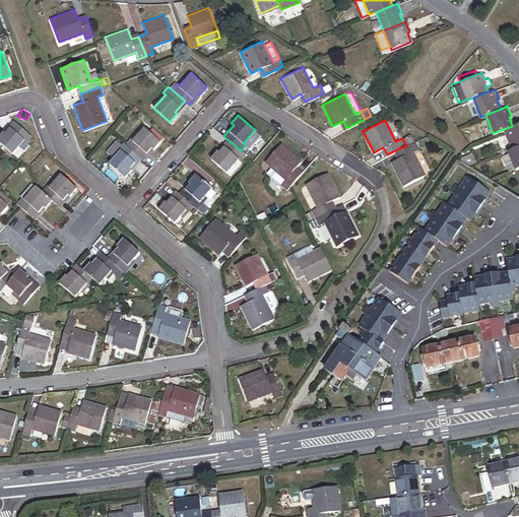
[(3,130),(0,132),(0,142),(11,152),(23,138),(25,141),(30,136),(14,121),(5,131),(3,130)]
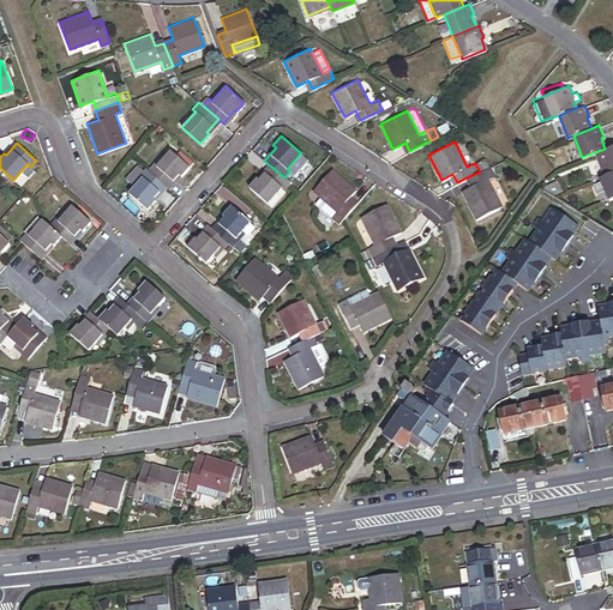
[(612,144),(605,149),(595,152),(605,174),(612,170),(612,144)]
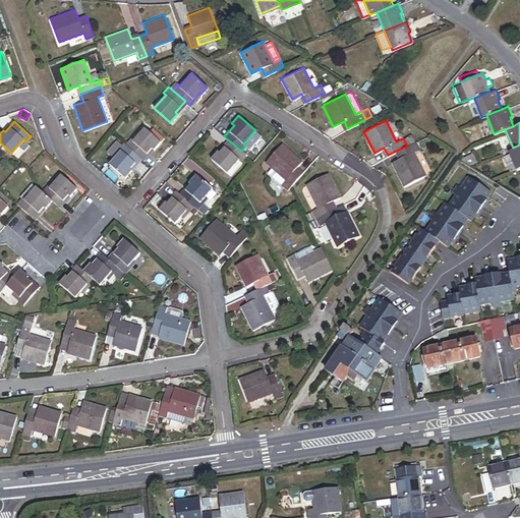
[(153,149),(160,141),(143,126),(131,139),(129,138),(125,144),(139,157),(141,159),(151,148),(153,149)]
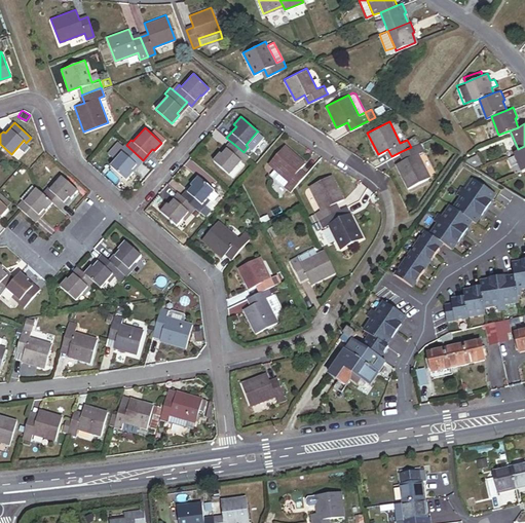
[(262,136),(257,132),(246,145),(248,147),(251,149),(262,136)]
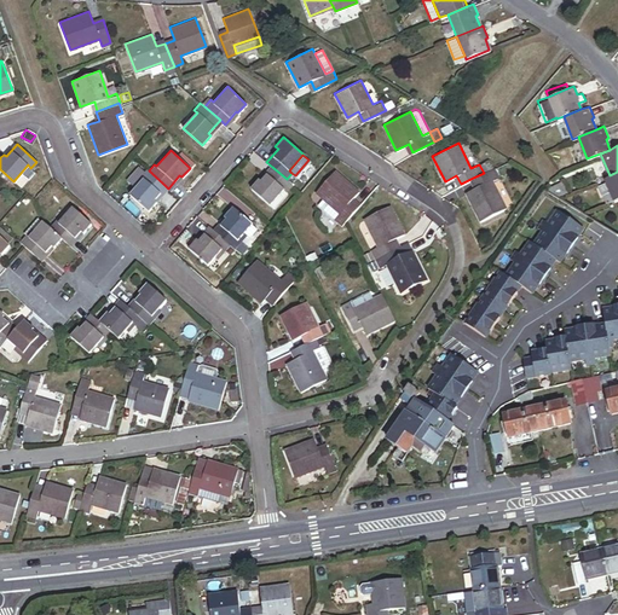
[(487,160),(479,164),(484,173),(492,168),(487,160)]
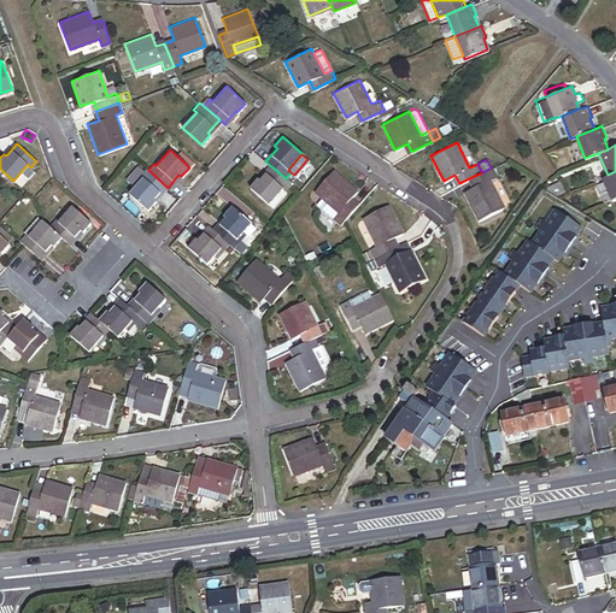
[(285,190),(291,183),(286,178),(271,166),(259,180),(257,177),(248,187),(269,204),(269,202),(273,206),(286,192),(285,190)]
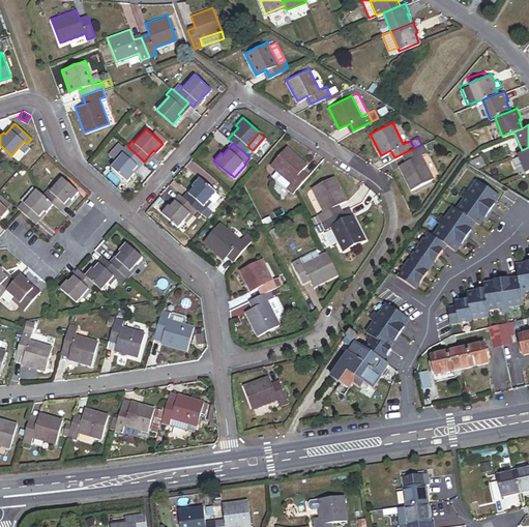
[(433,177),(421,153),(427,150),(423,143),(421,144),(414,148),(405,152),(408,159),(399,165),(410,188),(433,177)]
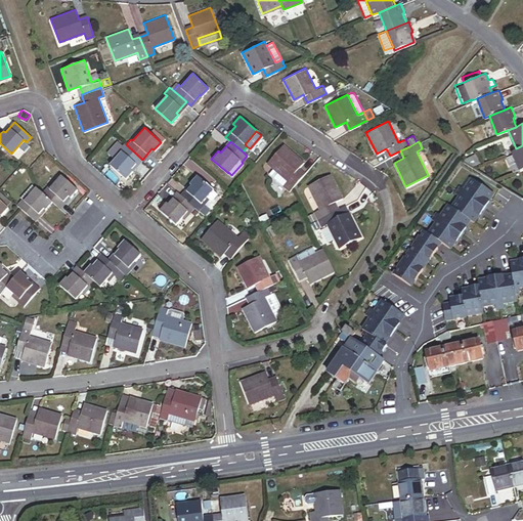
[(130,169),(140,158),(126,144),(124,143),(119,148),(121,150),(110,164),(125,178),(132,170),(130,169)]
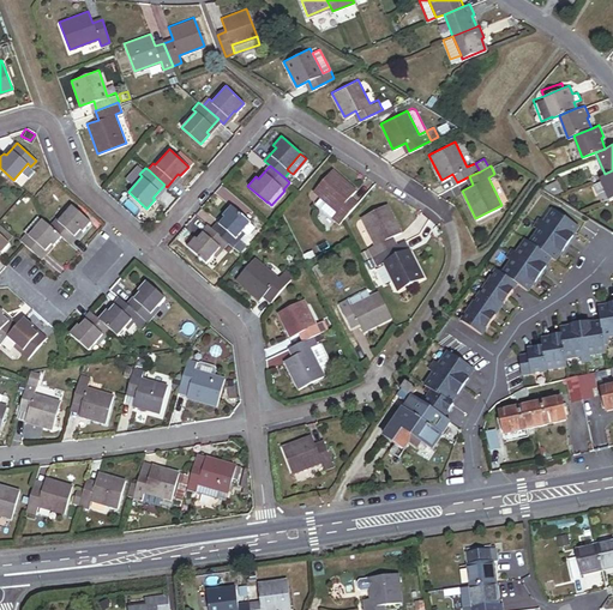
[(346,198),(355,188),(331,168),(312,189),(319,195),(336,210),(330,216),(337,223),(354,204),(346,198)]
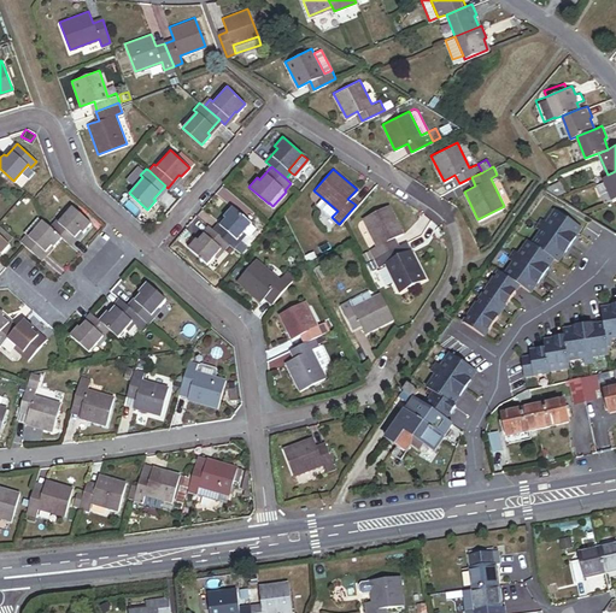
[(615,171),(608,175),(602,177),(604,181),(611,199),(615,196),(615,171)]
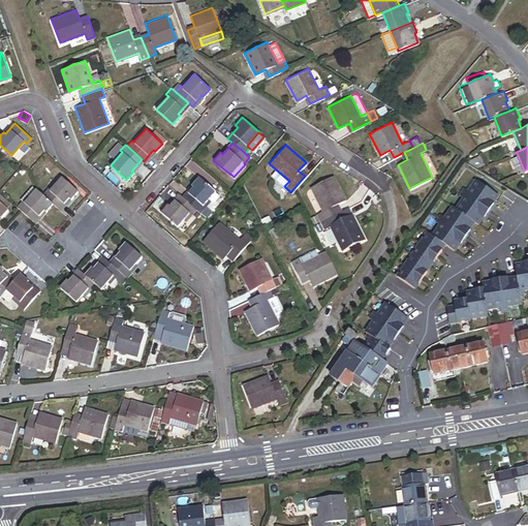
[(477,167),(485,164),(480,155),(467,161),(477,167)]
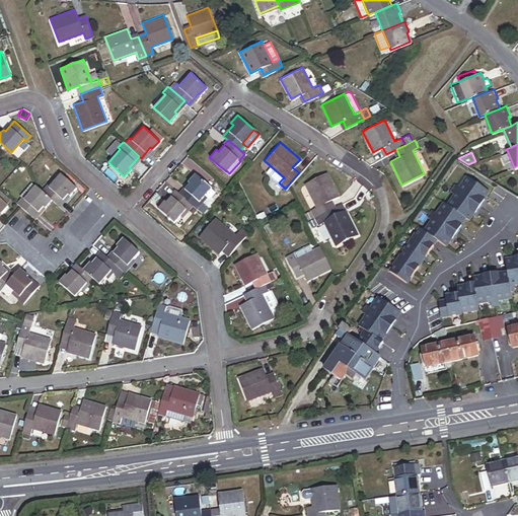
[(514,167),(508,152),(501,155),(507,170),(514,167)]
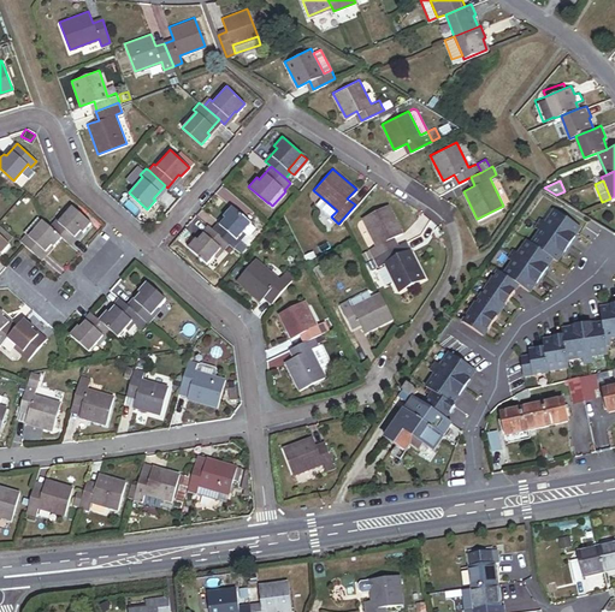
[(315,202),(331,217),(337,211),(320,196),(315,202)]
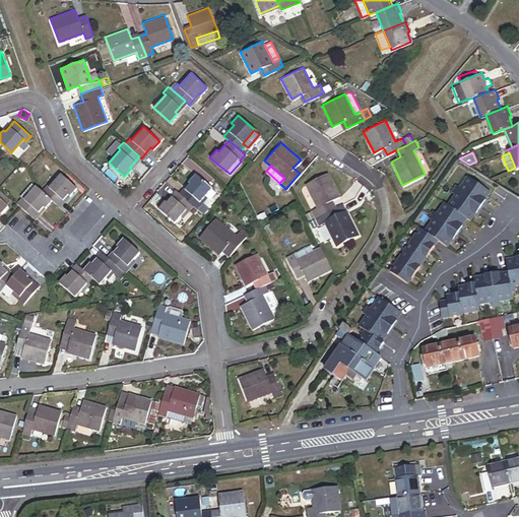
[(338,195),(326,172),(304,182),(316,206),(311,209),(314,216),(332,207),(328,200),(338,195)]
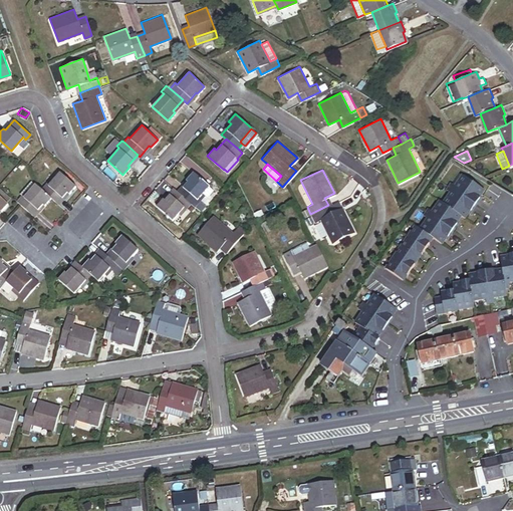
[(75,185),(58,171),(47,184),(45,182),(40,188),(51,197),(57,202),(66,191),(68,193),(75,185)]
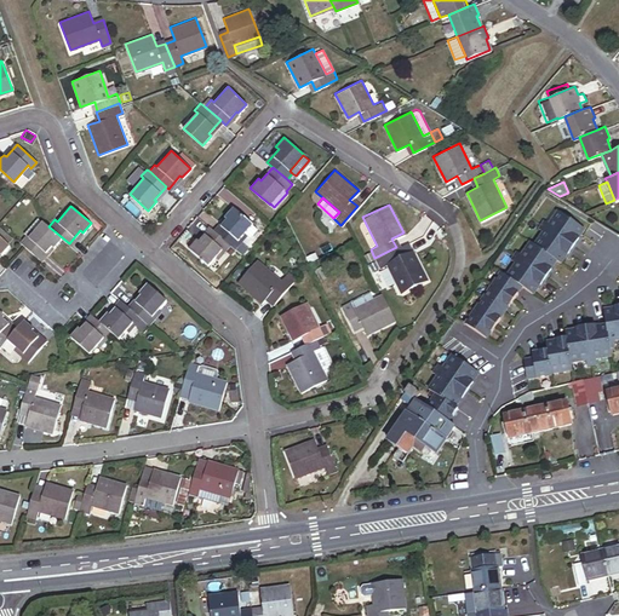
[(245,231),(252,223),(231,206),(223,216),(225,218),(215,231),(230,245),(234,248),(240,242),(238,240),(245,231)]
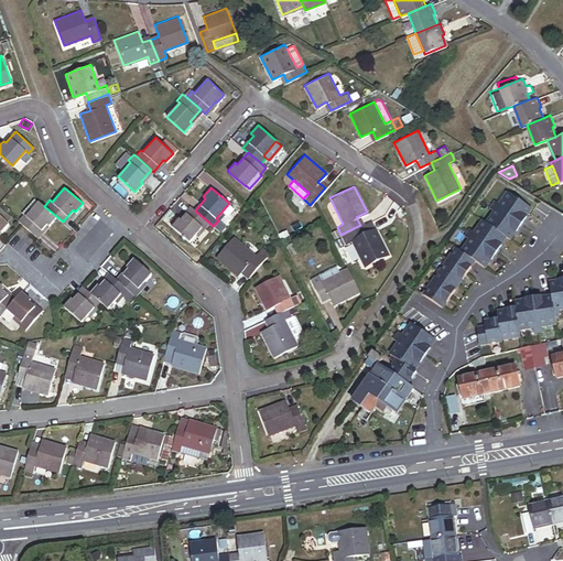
[(523,214),(531,205),(508,189),(498,202),(494,198),(491,203),(520,223),(526,215),(523,214)]
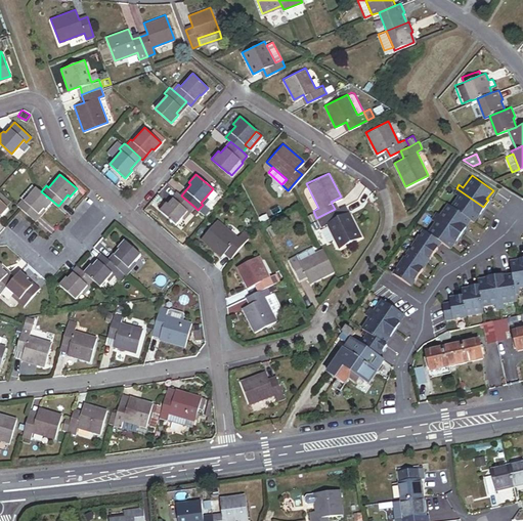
[(24,200),(36,186),(32,183),(19,197),(22,198),(24,200)]
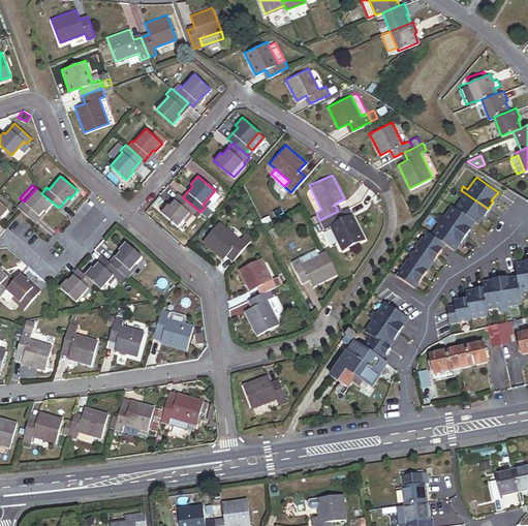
[(41,193),(36,188),(24,202),(22,199),(17,206),(20,209),(33,221),(43,210),(44,211),(53,203),(41,193)]
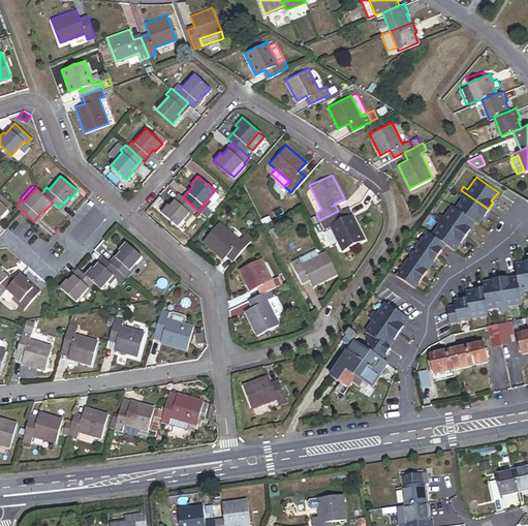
[(220,194),(215,190),(209,197),(213,203),(220,194)]
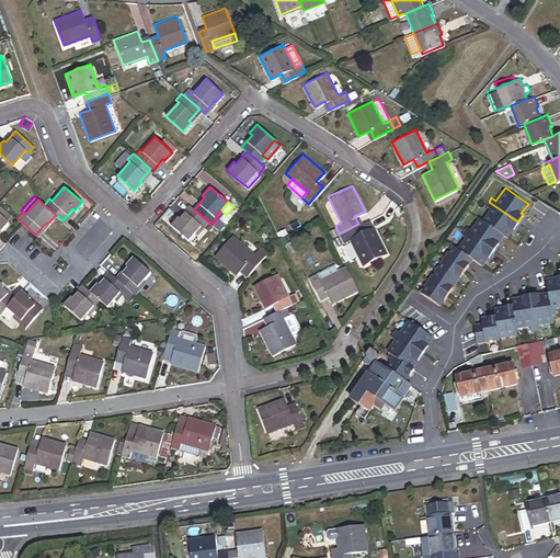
[(513,228),(517,221),(489,202),(487,205),(491,208),(482,220),(502,234),(505,236),(512,227),(513,228)]
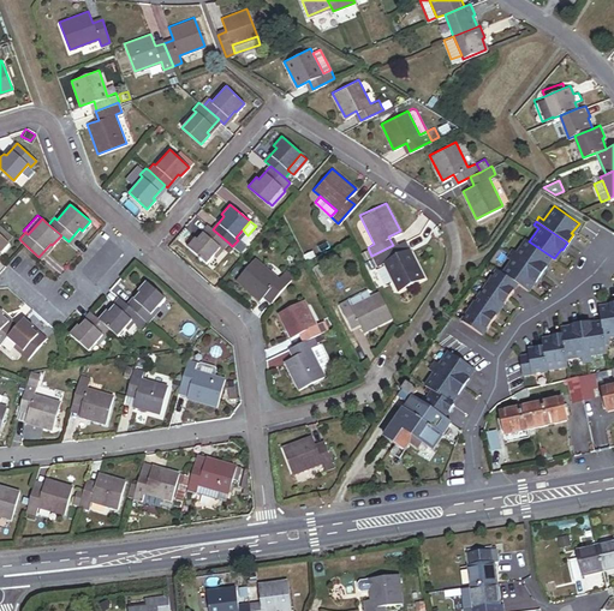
[(12,237),(0,226),(0,234),(7,241),(12,237)]
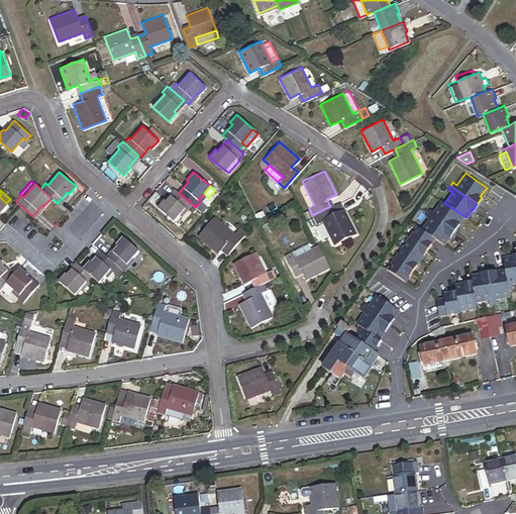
[(179,193),(175,190),(166,200),(163,198),(156,206),(173,220),(184,207),(187,209),(192,204),(179,193)]
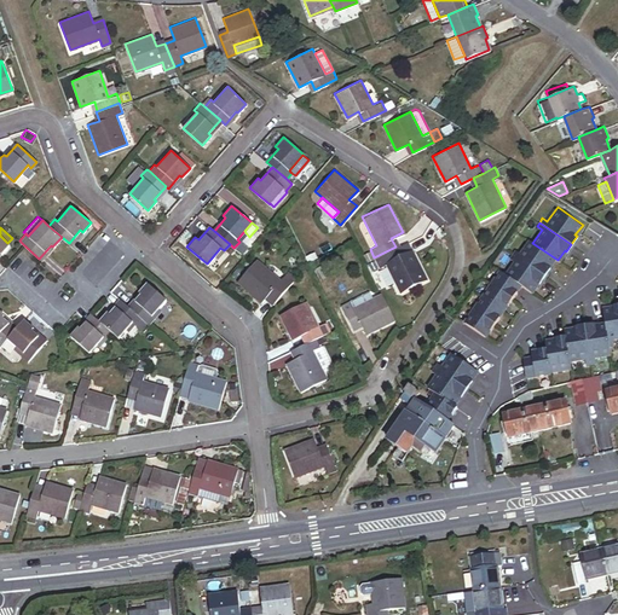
[(554,257),(532,243),(529,239),(520,253),(515,249),(512,253),(543,276),(549,267),(548,266),(554,257)]
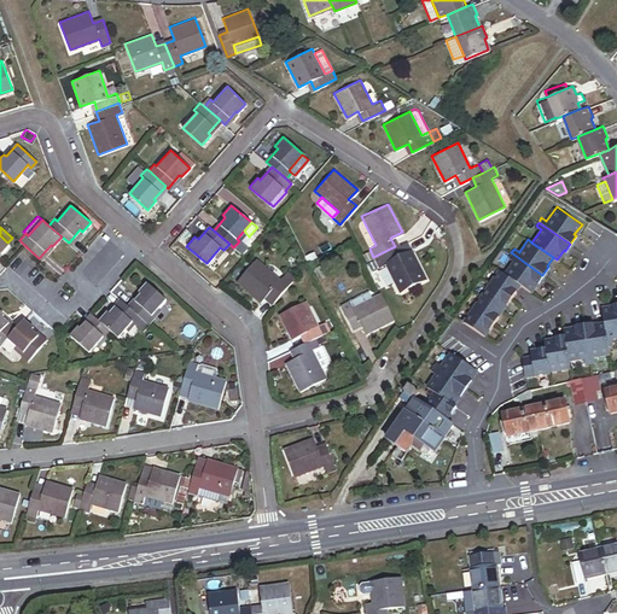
[(407,240),(395,246),(400,256),(412,250),(407,240)]
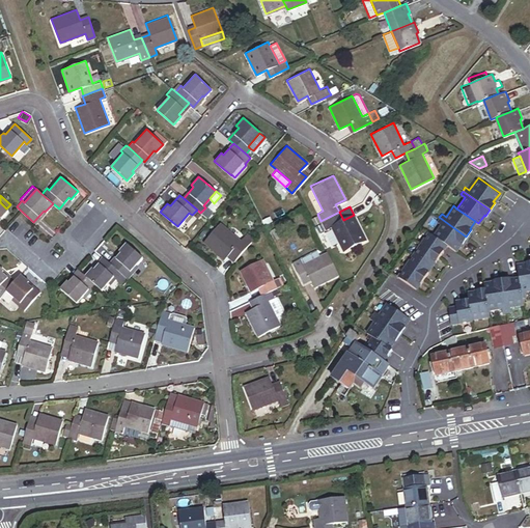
[(213,214),(205,207),(200,213),(207,219),(213,214)]
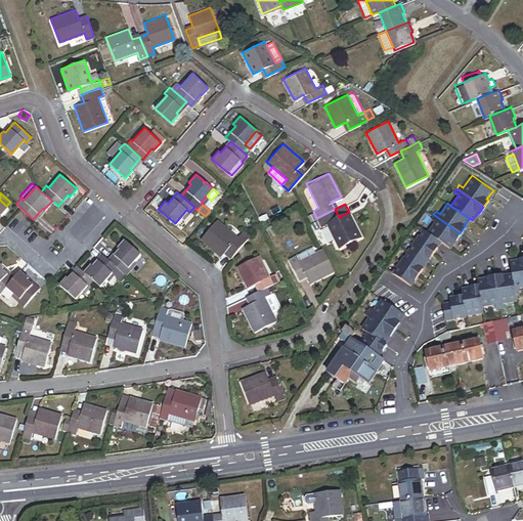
[(360,234),(349,212),(339,217),(335,209),(316,218),(320,226),(325,223),(338,247),(360,234)]
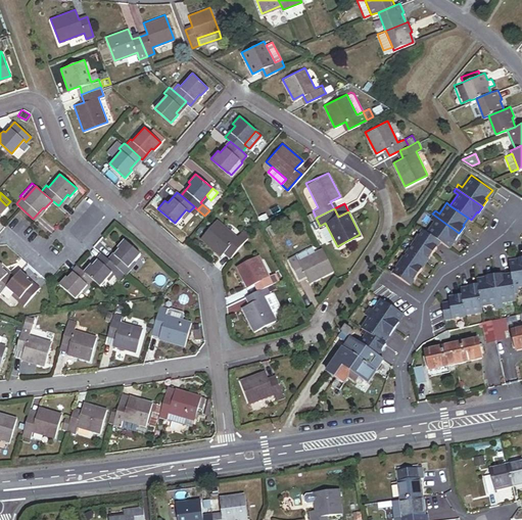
[(316,218),(313,210),(305,214),(310,221),(316,218)]
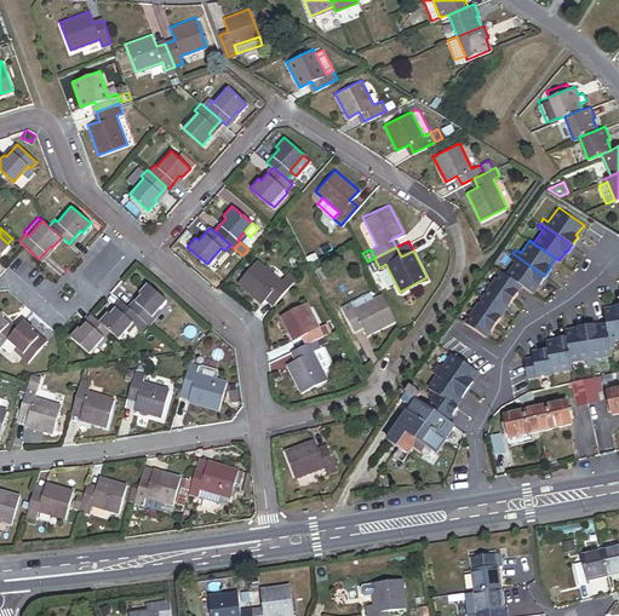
[(544,276),(513,253),(510,258),(515,260),(505,274),(520,285),(531,292),(538,282),(539,283),(544,276)]
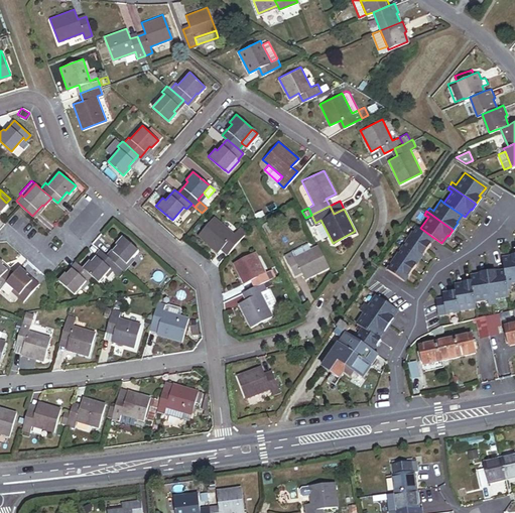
[(315,223),(311,215),(305,218),(308,226),(315,223)]
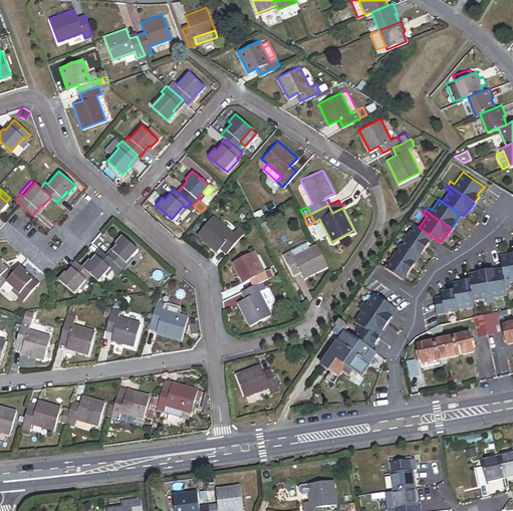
[(197,233),(216,250),(218,248),(223,242),(229,247),(242,232),(236,227),(232,232),(213,215),(197,233)]
